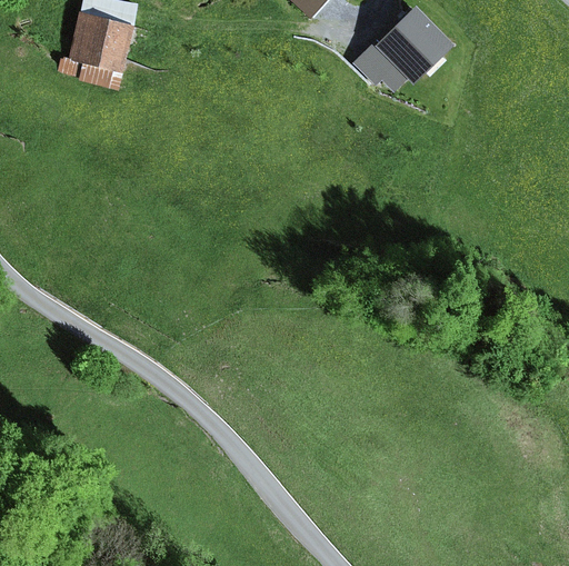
[(138,3),(122,0),(82,0),(80,13),(132,26),(138,3)]
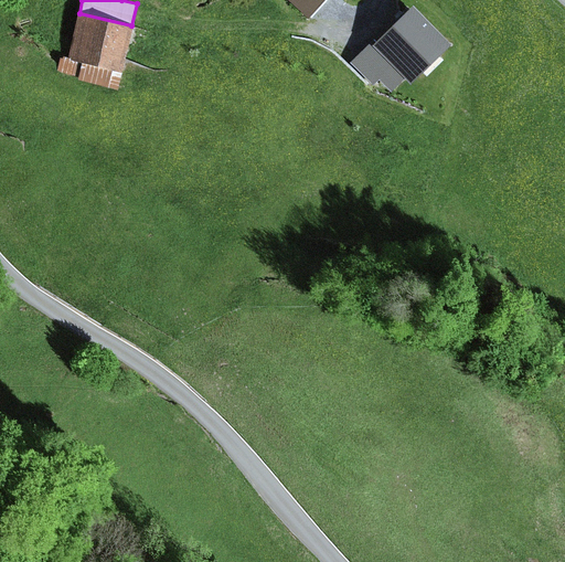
[(291,0),(309,16),(321,0),(291,0)]
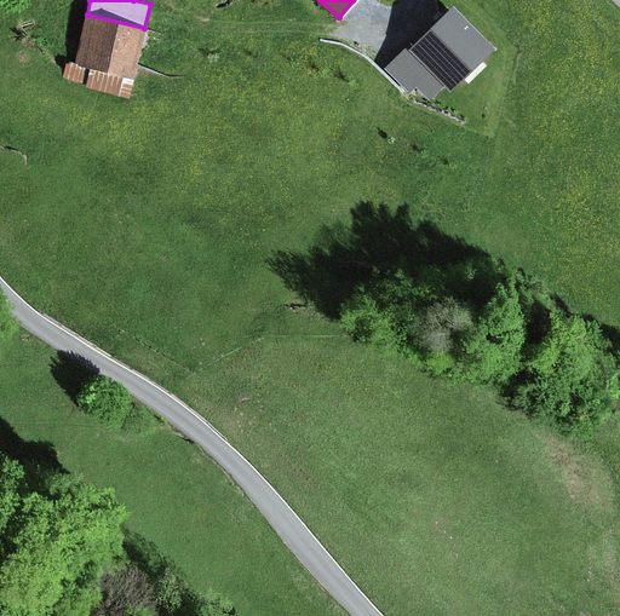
[(453,7),(409,47),(445,84),(451,90),(493,50),(453,7)]
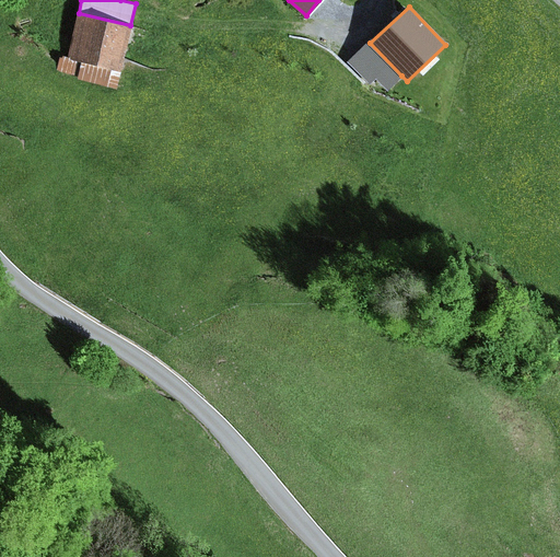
[(130,25),(79,13),(69,56),(121,68),(130,25)]
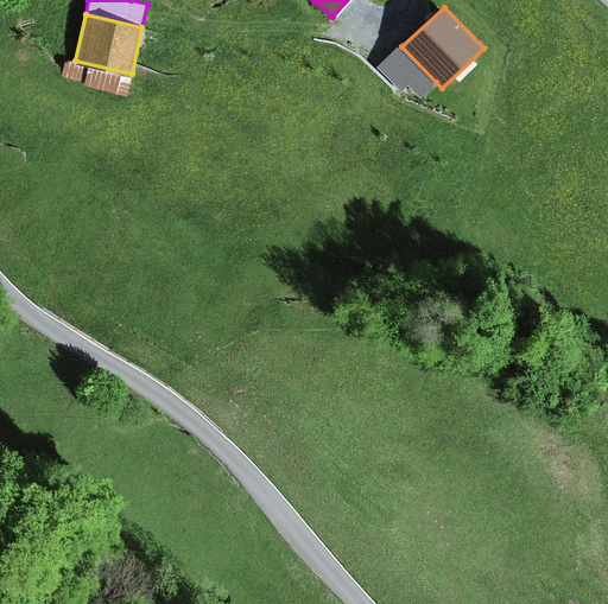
[(436,82),(399,44),(377,65),(400,89),(407,83),(420,97),(436,82)]
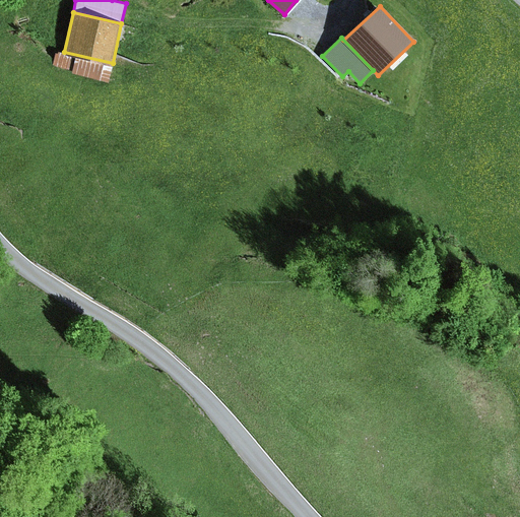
All buildings are outlined.
